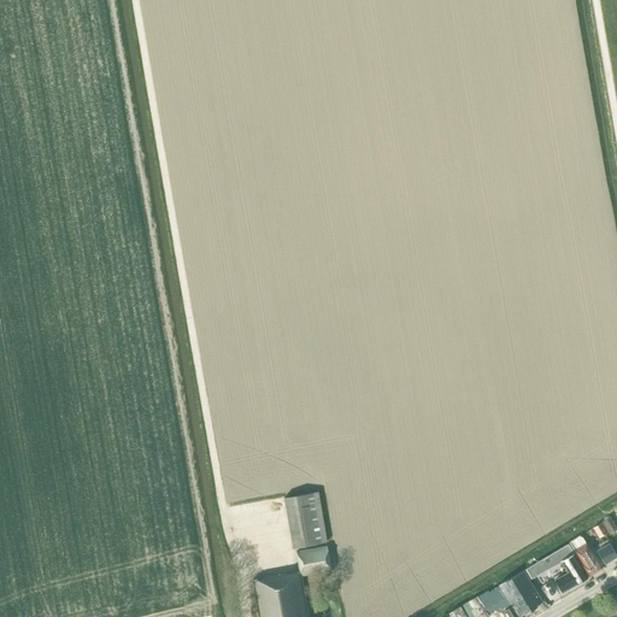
[(292,548),(327,542),(317,492),(283,498),(292,548)]
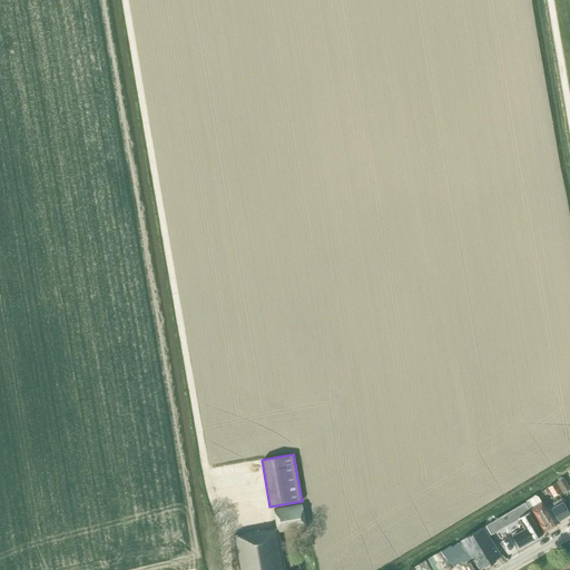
[(569,489),(567,484),(563,479),(563,478),(557,482),(557,483),(563,493),(569,489)]
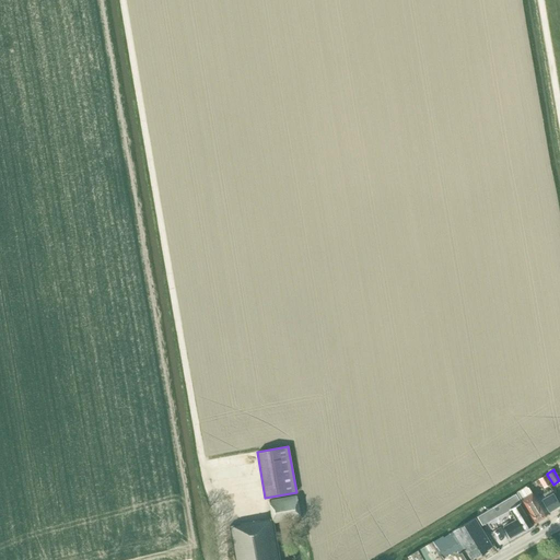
[(544,488),(551,483),(546,475),(538,479),(544,488)]
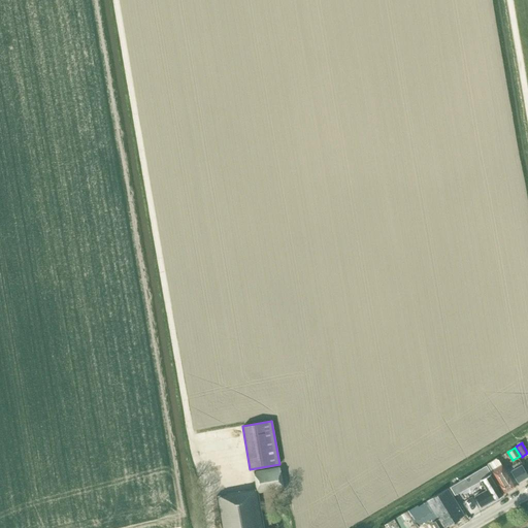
[(503,494),(515,487),(498,460),(495,459),(487,464),(491,471),(503,494)]
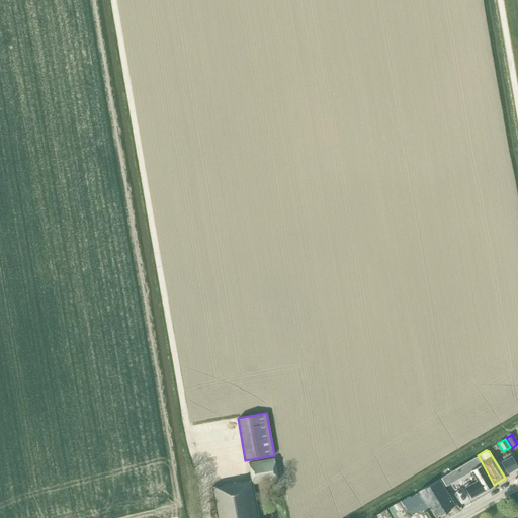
[(477,456),(454,469),(459,478),(472,470),(477,478),(478,480),(475,482),(465,488),(471,498),(481,492),(483,491),(493,485),(482,464),(477,456)]
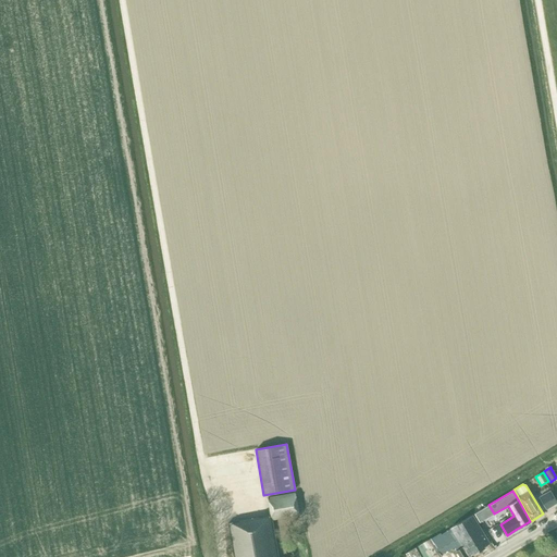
[(545,509),(556,502),(549,491),(539,497),(545,509)]
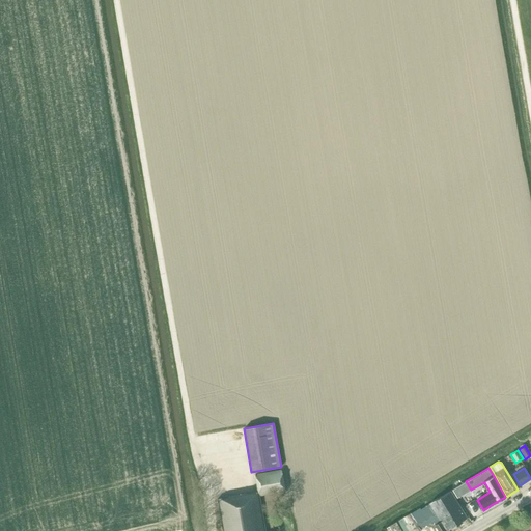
[(264,530),(258,496),(285,491),(281,471),(254,475),(257,492),(217,499),(222,530),(264,530)]
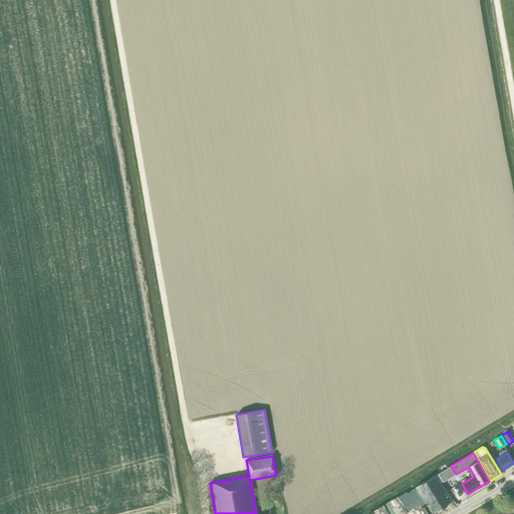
[(449,478),(445,470),(438,473),(438,474),(443,482),(449,478)]
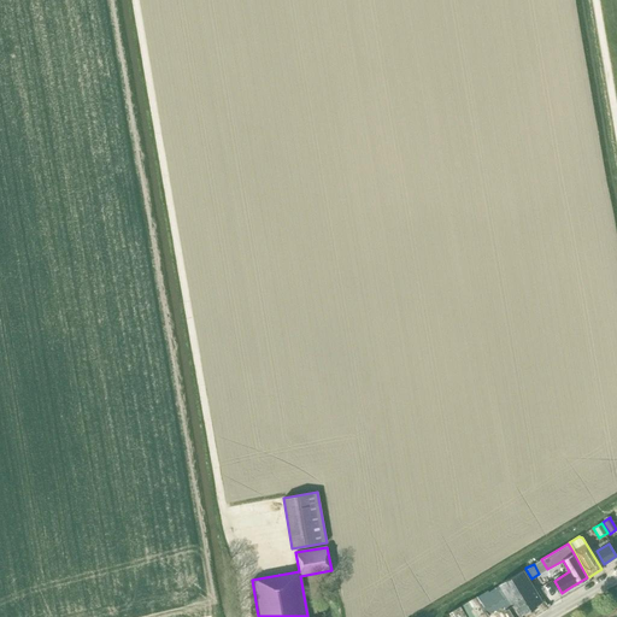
[(522,571),(498,585),(499,586),(511,605),(512,607),(505,611),(507,616),(518,616),(524,613),(524,615),(536,607),(536,606),(542,603),(526,575),(522,571)]
